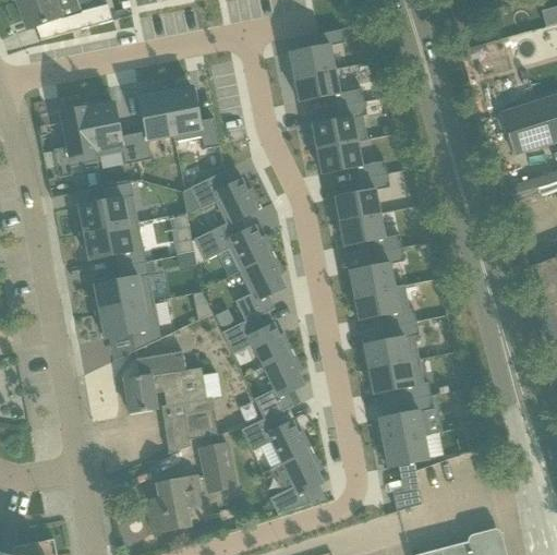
[(17,0),(28,28),(37,24),(43,39),(113,19),(109,3),(82,11),(77,0),(17,0)]
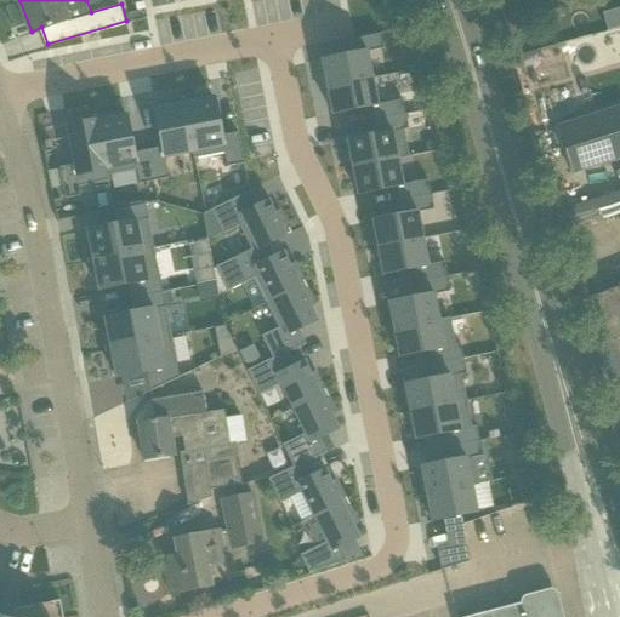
[(619,5),(603,11),(608,29),(619,24),(619,5)]
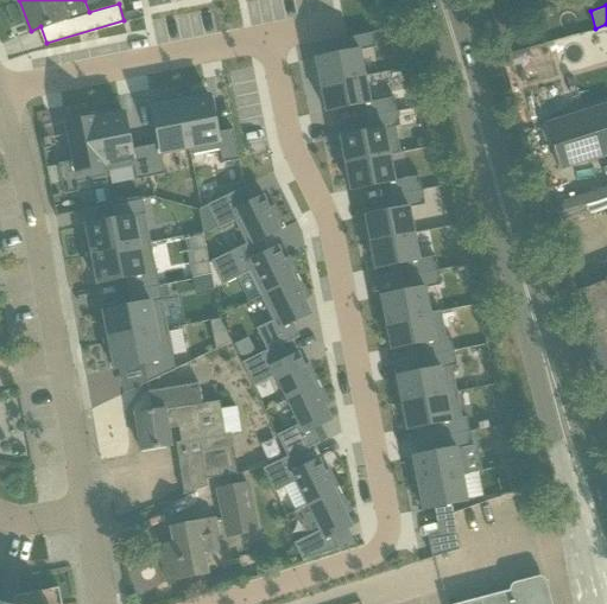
[(346,51),(317,57),(322,82),(364,75),(359,49),(375,45),(372,31),(343,37),(346,51)]
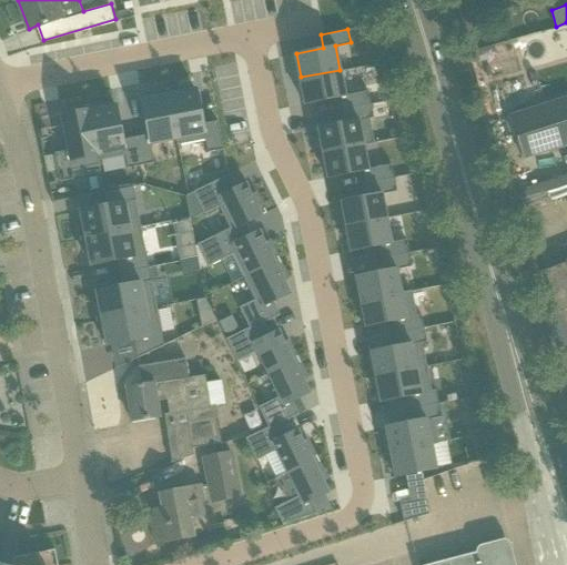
[(495,43),(473,49),(476,61),(498,56),(495,43)]
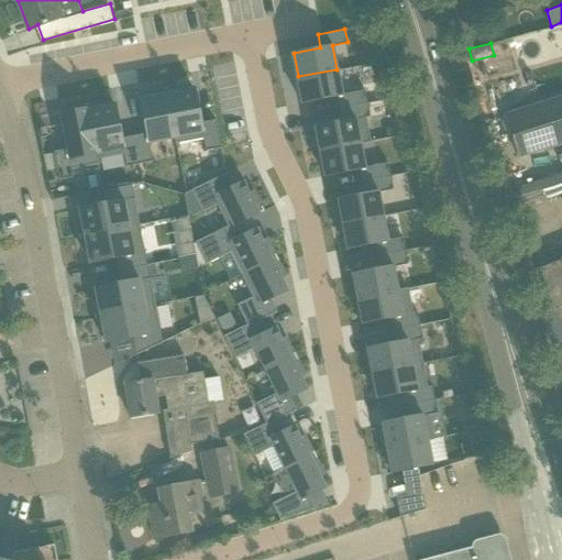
[(337,69),(298,76),(302,99),(338,92),(341,107),(367,101),(364,89),(342,94),(337,69)]
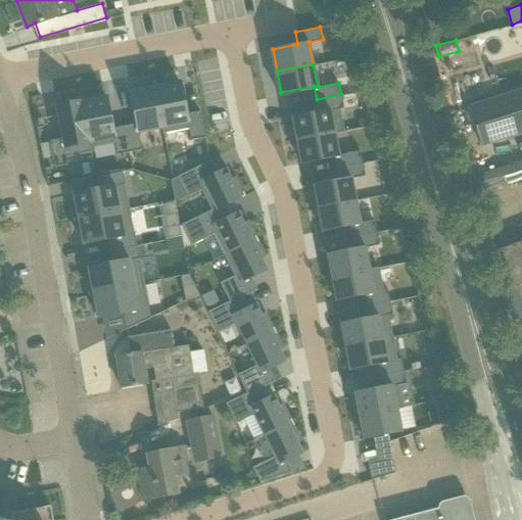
[(167,80),(154,82),(162,128),(163,131),(189,127),(191,139),(205,136),(200,109),(186,112),(180,81),(168,83),(167,80)]
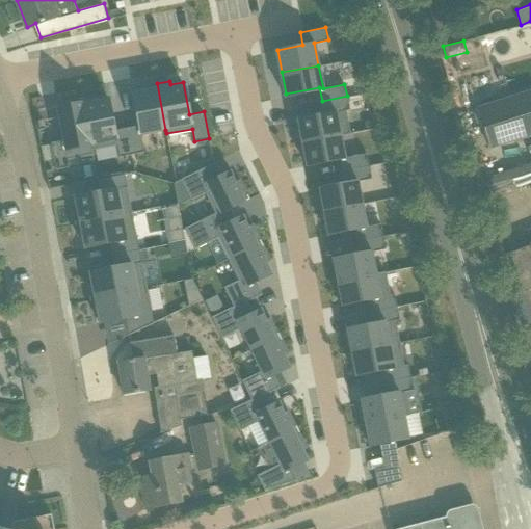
[(139,125),(127,128),(132,154),(144,151),(141,134),(165,130),(157,83),(144,85),(145,90),(133,93),(139,125)]
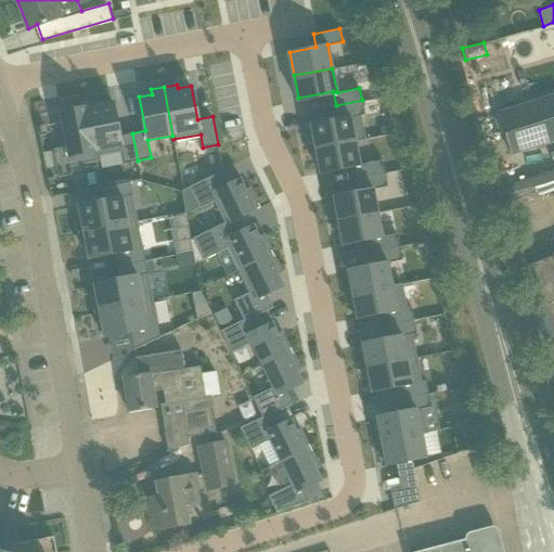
[(553,91),(498,110),(512,154),(553,140),(553,91)]
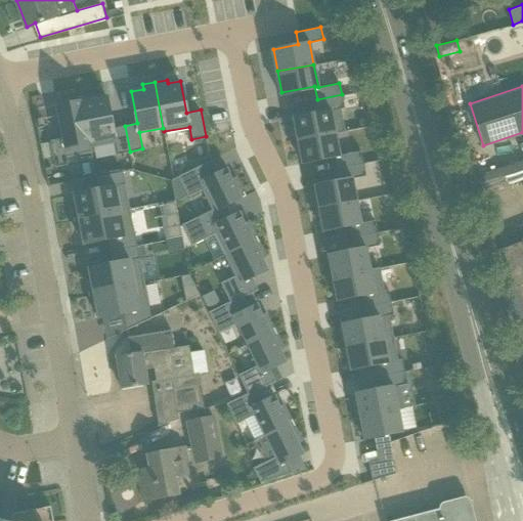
[(92,94),(81,96),(90,152),(92,150),(91,145),(115,140),(118,154),(130,152),(125,126),(113,128),(106,95),(93,97),(92,94)]
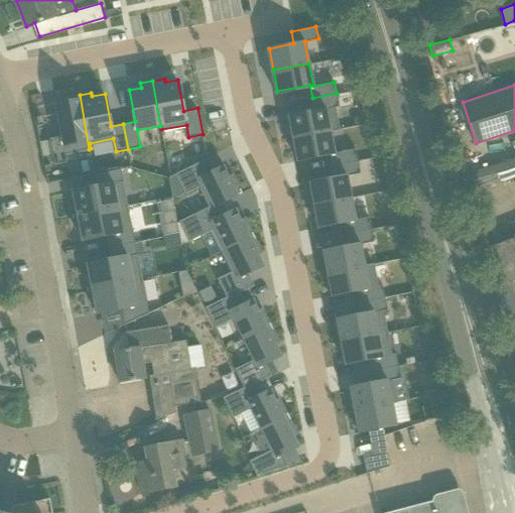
[(314,110),(289,115),(294,137),(330,129),(340,127),(335,106),(339,105),(337,93),(312,98),(314,110)]
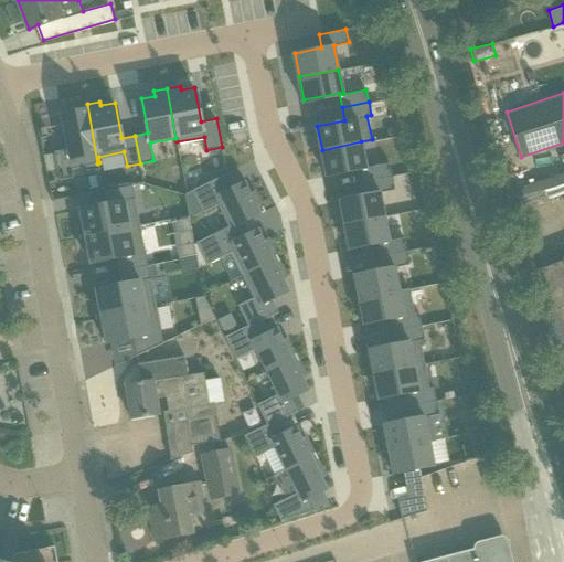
[(67,148),(54,150),(60,178),(73,176),(72,168),(97,163),(87,104),(74,106),(75,110),(61,114),(67,148)]
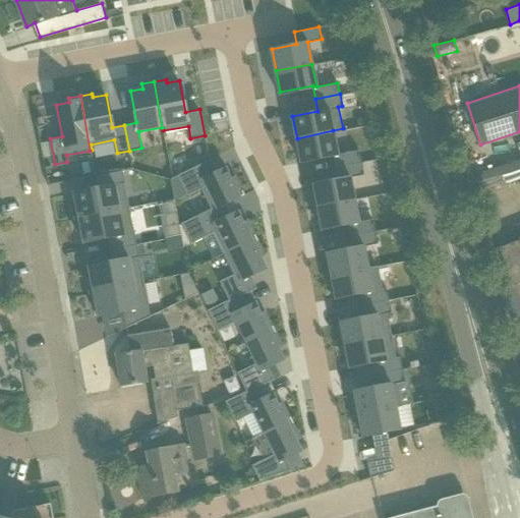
[(333,130),(297,138),(301,160),(334,154),(337,166),(361,162),(359,150),(338,154),(333,130)]
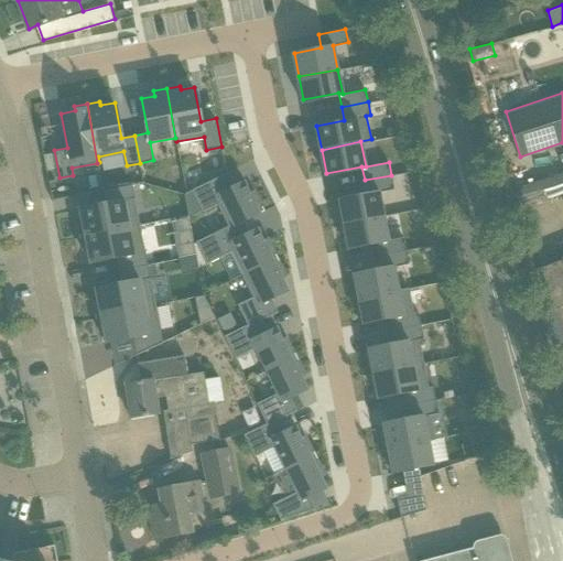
[(228,172),(194,190),(203,209),(218,202),(230,225),(242,219),(263,209),(255,192),(250,193),(245,181),(235,185),(228,172)]
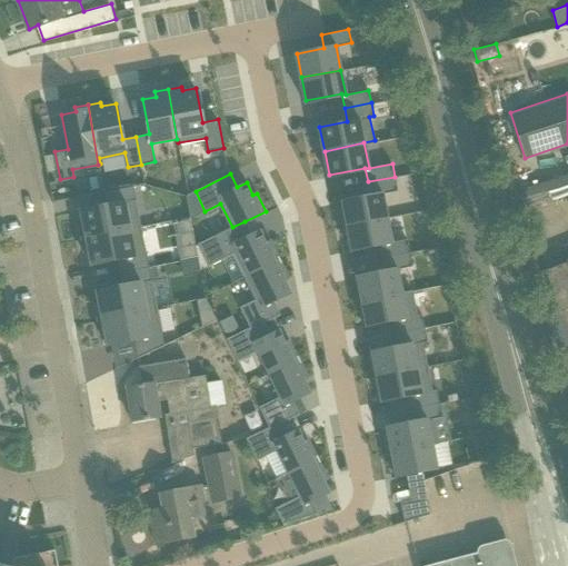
[(370,196),(342,201),(347,225),(387,217),(382,192),(397,190),(395,177),(368,181),(370,196)]
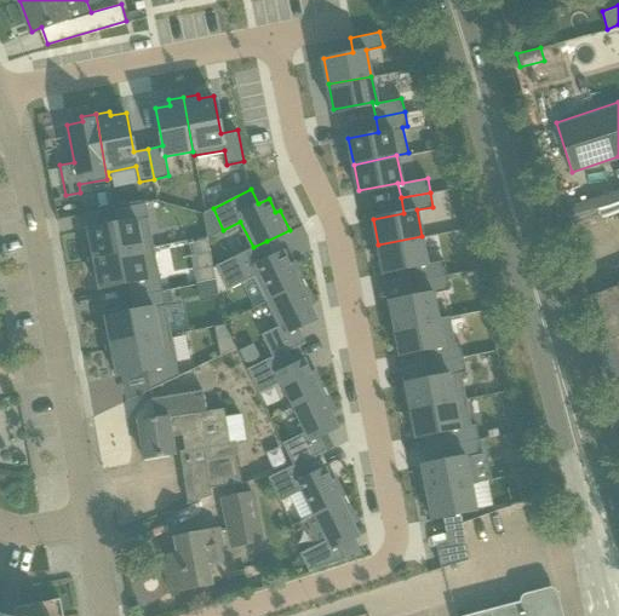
[(90,242),(85,243),(89,258),(154,246),(144,202),(115,208),(118,222),(86,228),(90,242)]
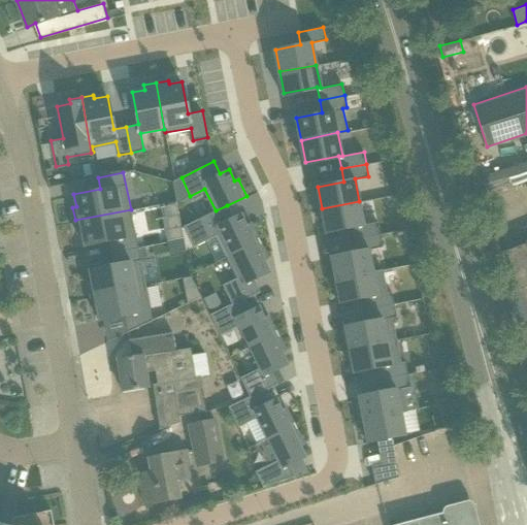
[(486,173),(472,177),(504,295),(517,290),(506,250),(501,252),(482,184),(488,182),(486,173)]
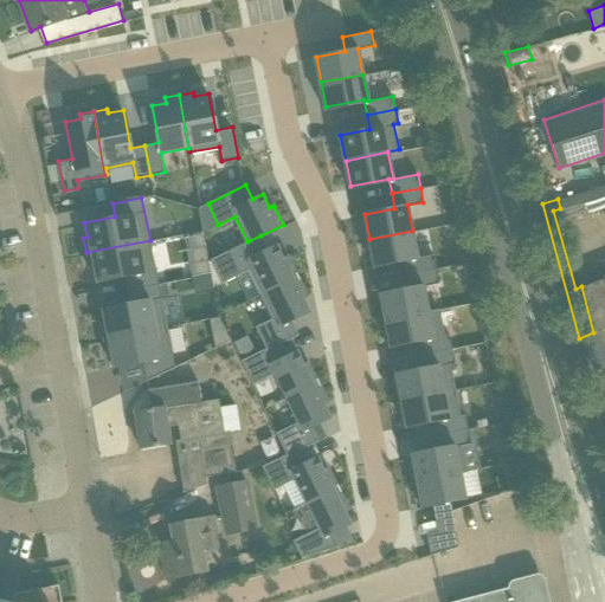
[(412,231),(369,239),(375,265),(405,259),(407,273),(437,267),(433,254),(417,257),(412,231)]
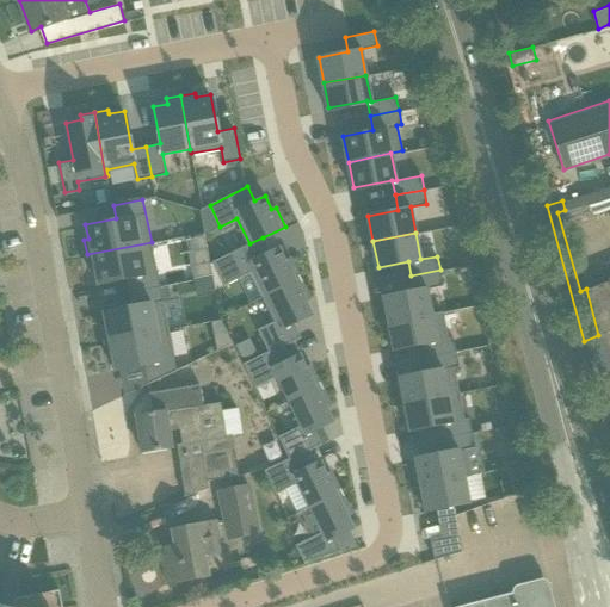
[(250,243),(214,261),(225,284),(252,270),(264,296),(300,278),(290,258),(285,260),(279,247),(270,252),(263,237),(250,243)]
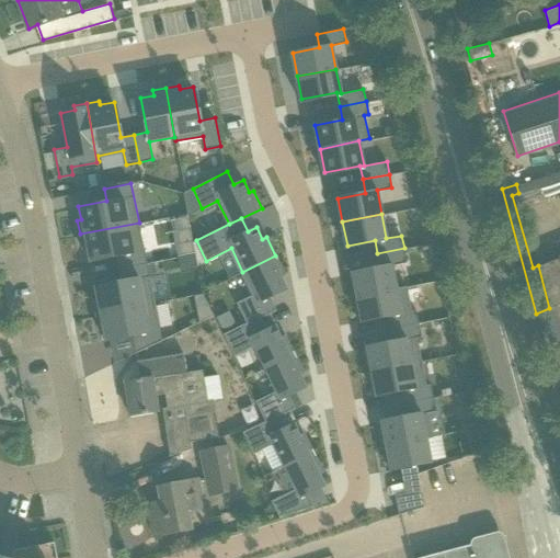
[(139,223),(80,234),(82,248),(87,247),(89,260),(116,254),(120,268),(147,262),(139,223)]
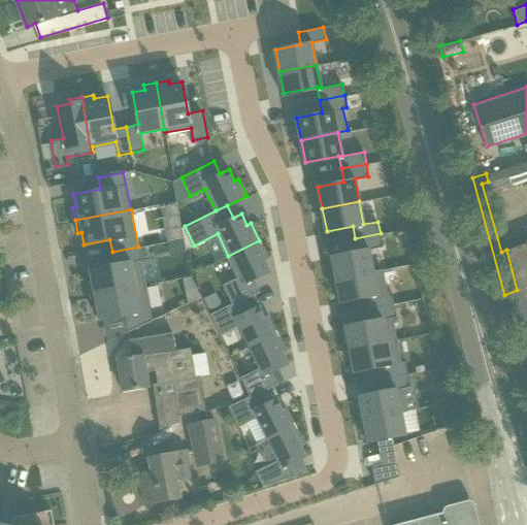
[(358,252),(332,257),(336,279),(372,271),(368,249),(383,245),(381,233),(355,238),(358,252)]
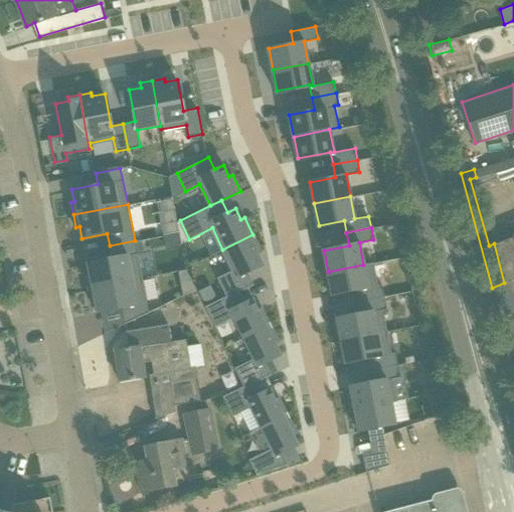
[(232,271),(218,278),(227,296),(238,290),(252,283),(246,271),(262,263),(257,252),(261,250),(252,234),(222,249),(232,271)]
